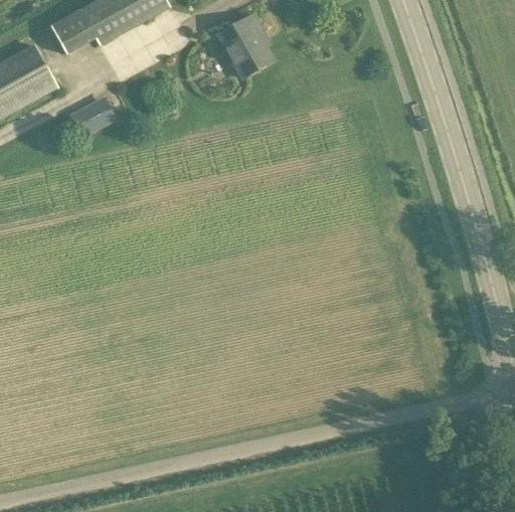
[(66,56),(97,40),(100,46),(170,7),(166,0),(99,0),(80,10),(50,26),(66,56)]
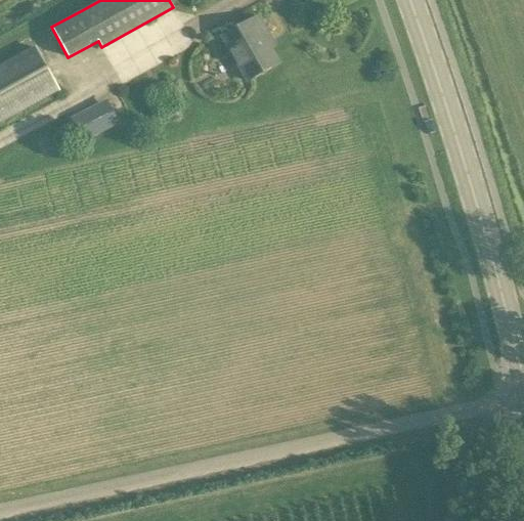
[(278,61),(269,45),(274,42),(258,14),(222,36),(248,80),(278,61)]
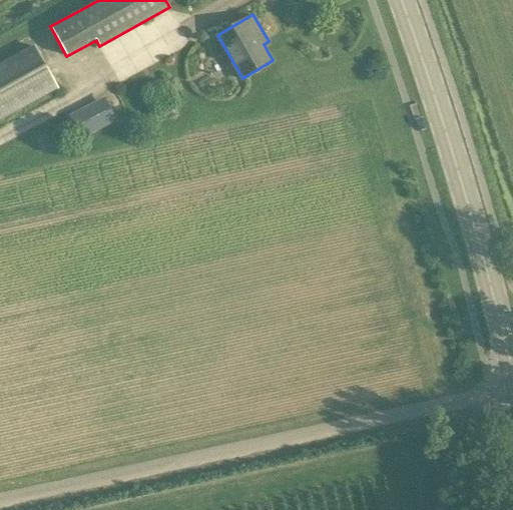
[(0,118),(57,87),(34,45),(0,63),(0,118)]
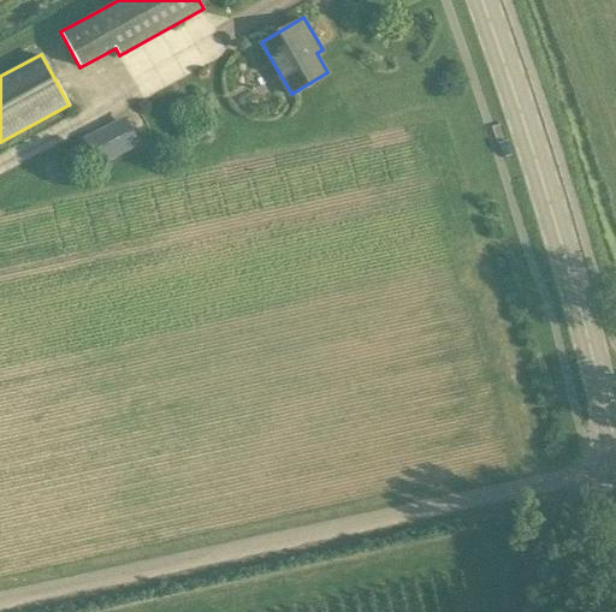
[(89,137),(102,165),(142,146),(128,118),(89,137)]
